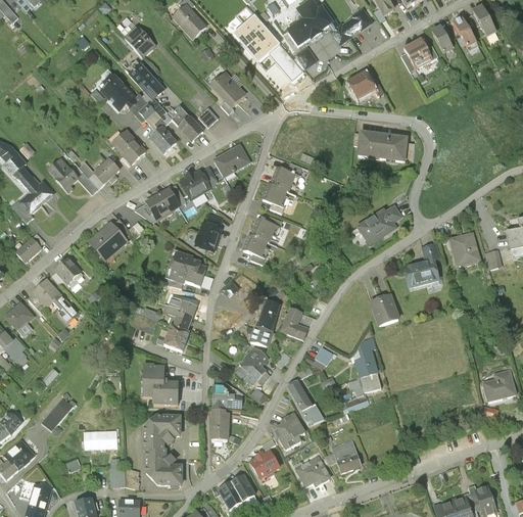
[(106,0),(100,5),(105,11),(111,6),(106,0)]
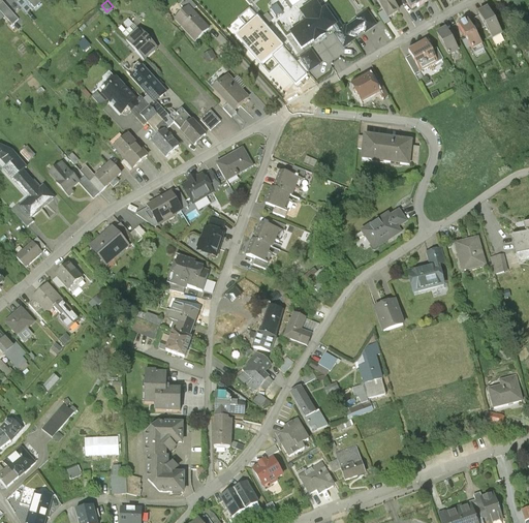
[(182,0),(181,1),(185,6),(188,4),(191,8),(197,3),(194,0),(182,0)]
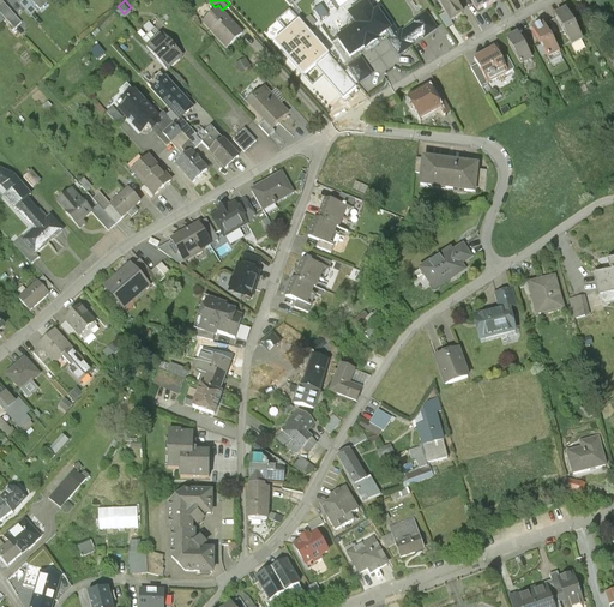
[(372,8),(367,0),(360,0),(344,11),(353,23),(333,36),(347,54),(362,44),(363,47),(375,38),(374,36),(385,28),(389,32),(395,28),(378,4),(372,8)]
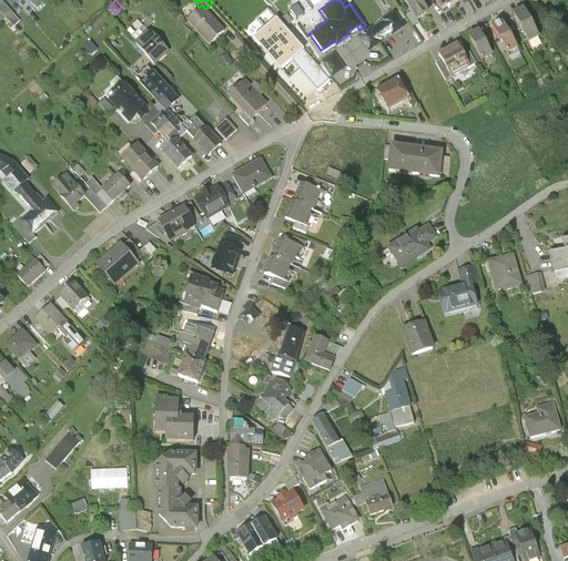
[(406,0),(416,13),(426,7),(422,0),(406,0)]
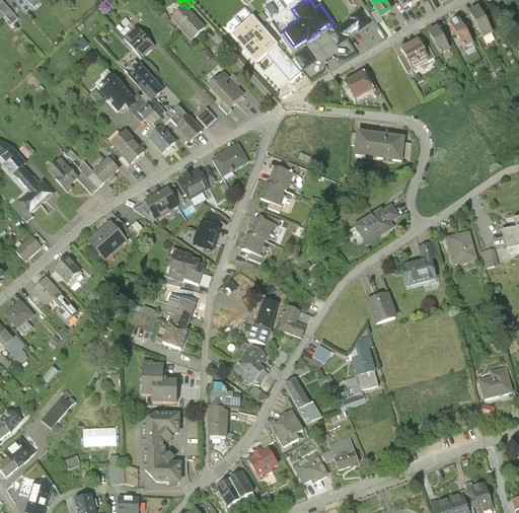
[(491,23),(477,1),(469,5),(471,9),(476,18),(483,28),(491,23)]
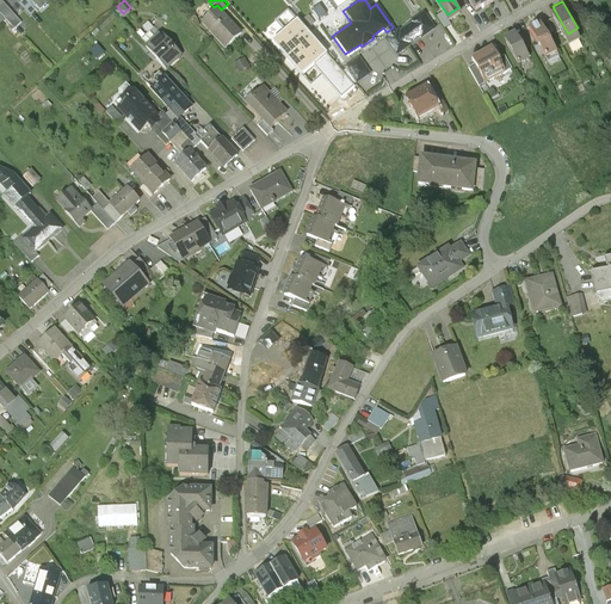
[(221,10),(217,5),(214,7),(201,22),(224,45),(241,29),(221,10)]
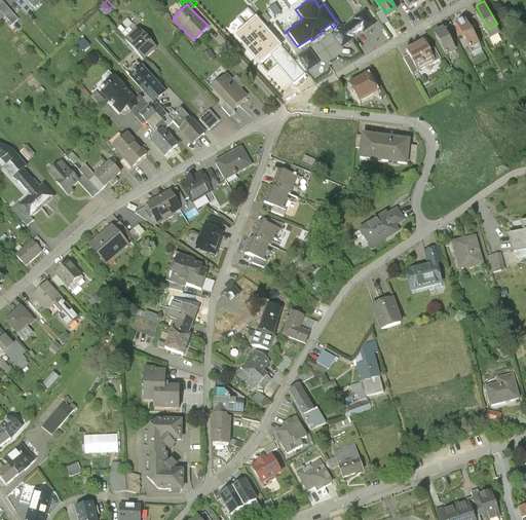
[(373,20),(364,7),(352,15),(352,16),(344,23),(343,22),(338,24),(333,28),(330,30),(340,44),(352,36),(352,35),(362,28),(363,29),(374,21),(373,20)]
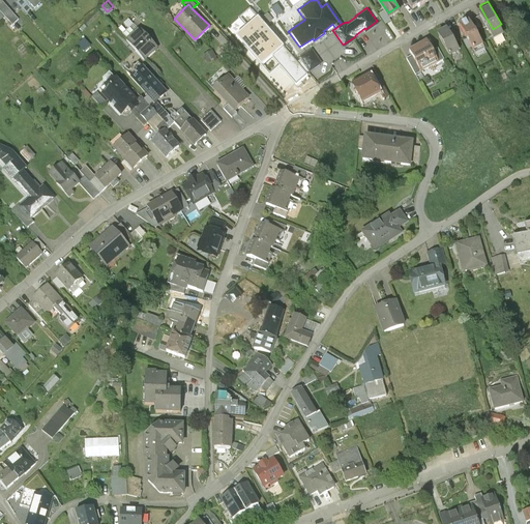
[(481,9),(476,11),(482,22),(487,19),(481,9)]
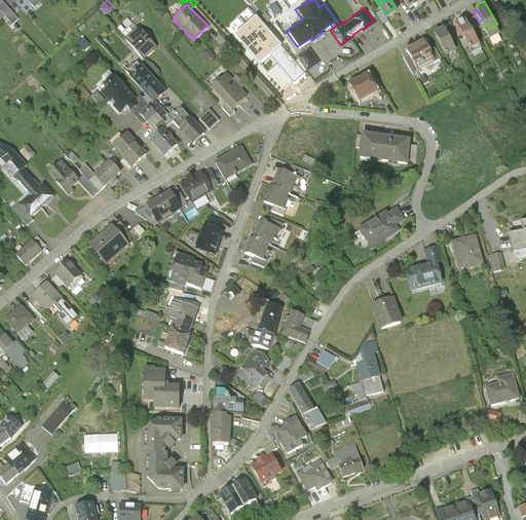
[(478,36),(464,12),(456,17),(470,41),(478,36)]
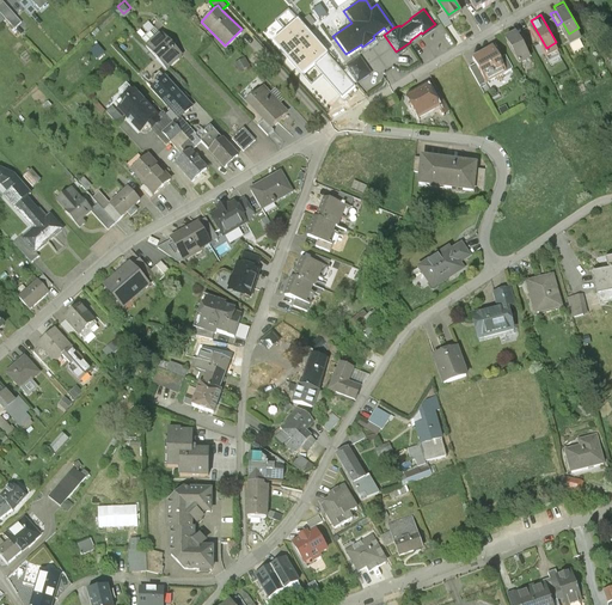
[(179,50),(154,24),(142,36),(167,61),(179,50)]
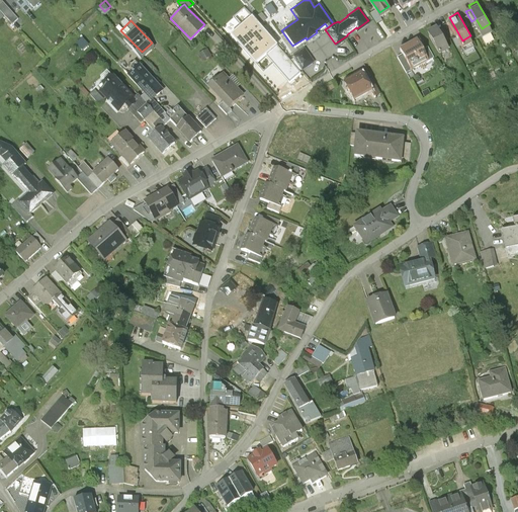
[(438,26),(436,22),(428,26),(440,49),(448,44),(444,35),(438,26)]
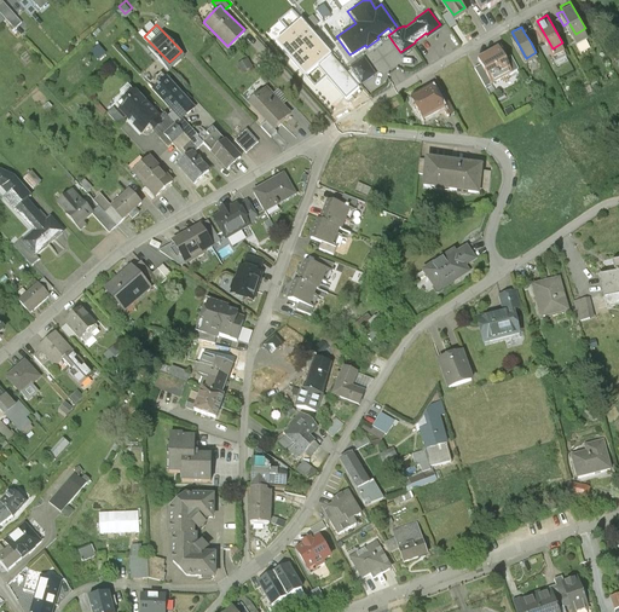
[(530,28),(524,32),(531,42),(536,40),(530,28)]
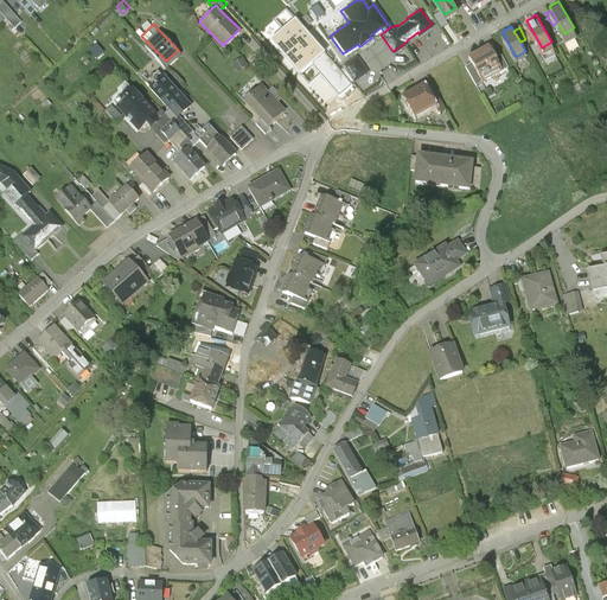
[(489,40),(468,51),(473,58),(481,74),(500,63),(494,52),(489,40)]
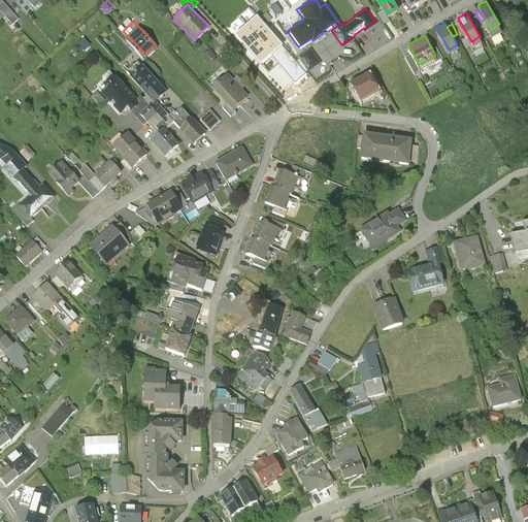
[(435,42),(430,45),(435,55),(436,57),(441,54),(435,42)]
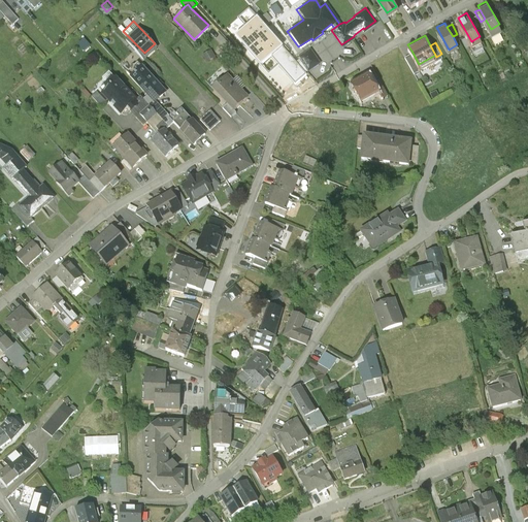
[(318,60),(308,46),(298,54),(308,67),(318,60)]
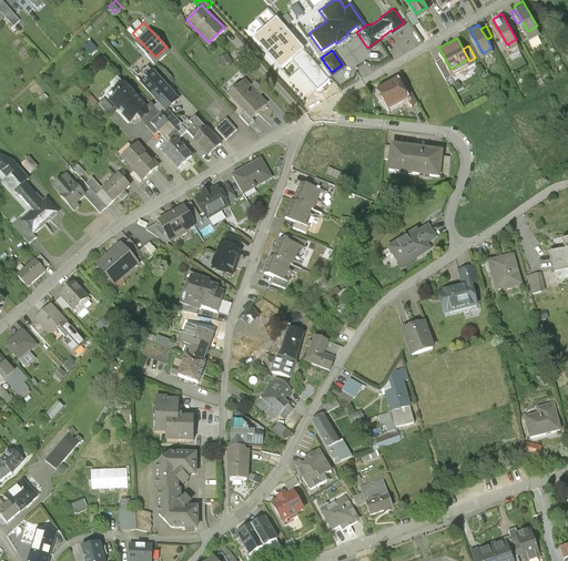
[(450,69),(443,54),(436,58),(445,74),(452,71),(450,69)]
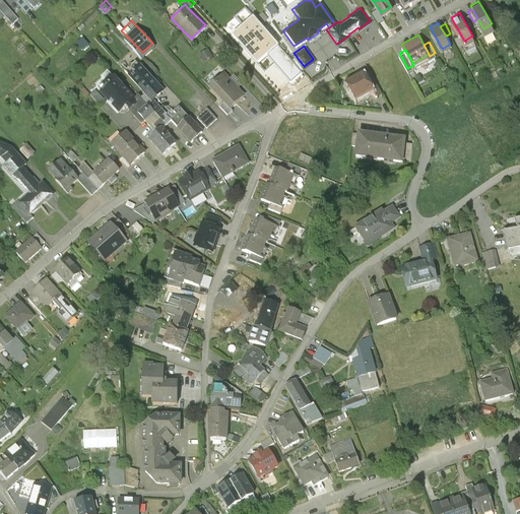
[(164,85),(141,61),(140,62),(137,59),(129,67),(131,69),(129,70),(146,89),(152,95),(164,85)]
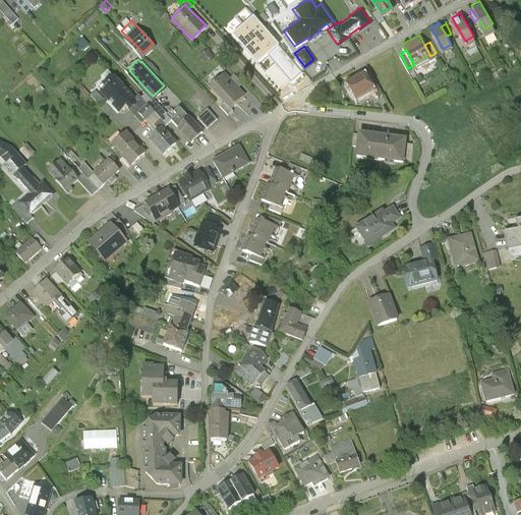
[(224,70),(211,82),(224,97),(230,104),(243,91),(224,70)]
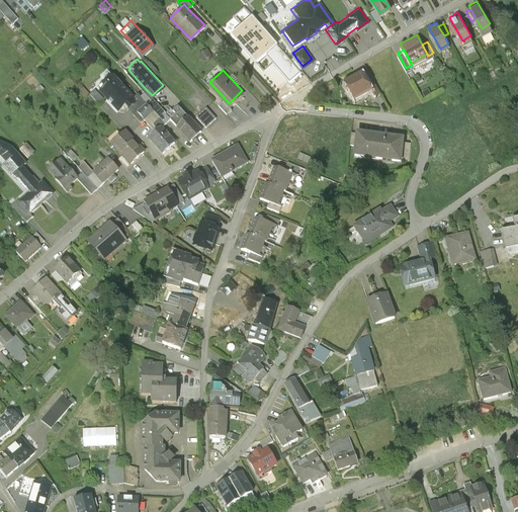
[(365,77),(361,70),(342,81),(352,98),(371,87),(365,77)]
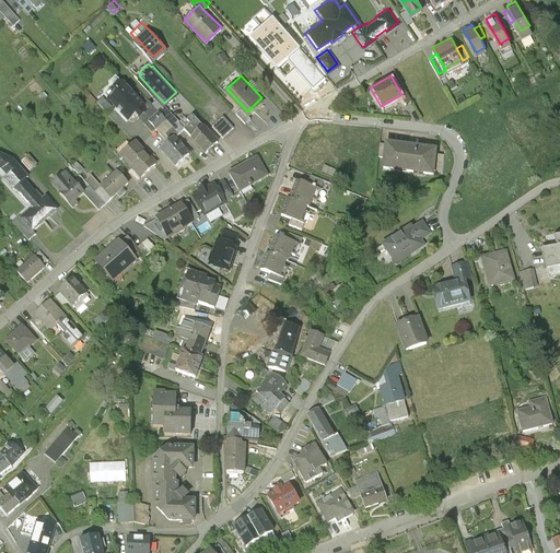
[(115,101),(119,106),(137,91),(124,78),(107,93),(115,101)]
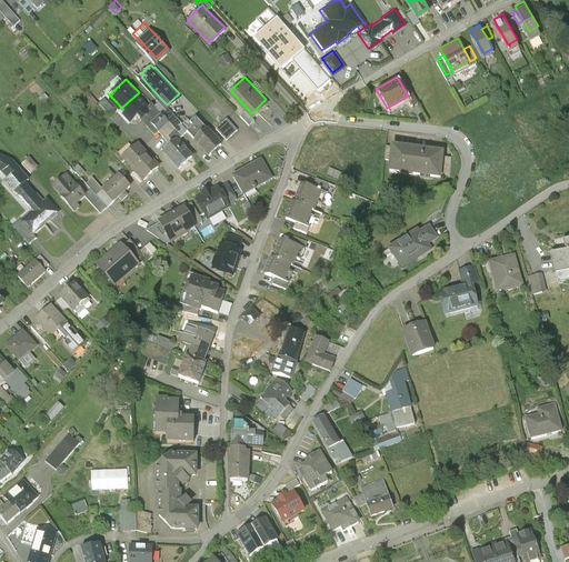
[(406,81),(401,84),(408,96),(410,101),(416,99),(406,81)]
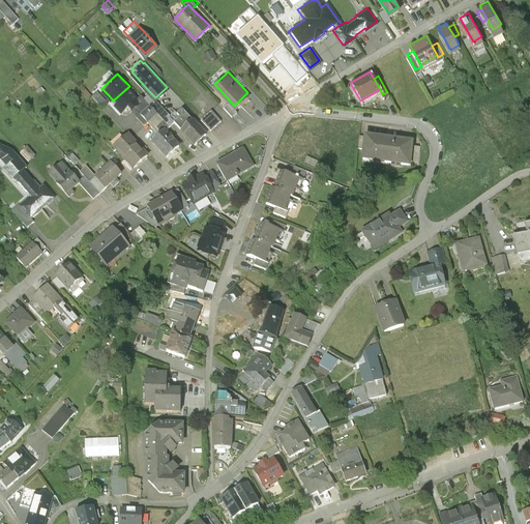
[(128,104),(134,109),(142,100),(138,95),(129,86),(113,100),(122,110),(128,104)]
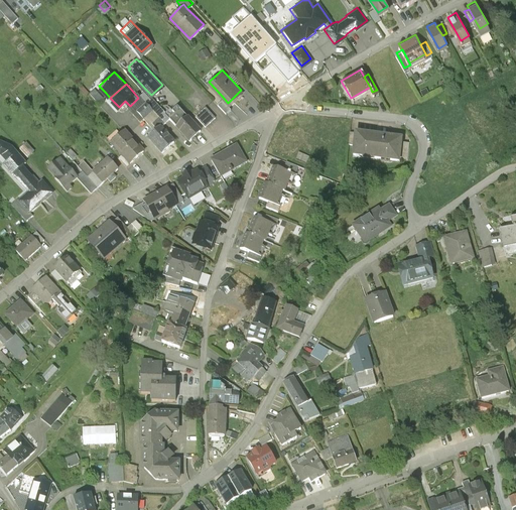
[(106,93),(99,86),(92,92),(99,100),(106,93)]
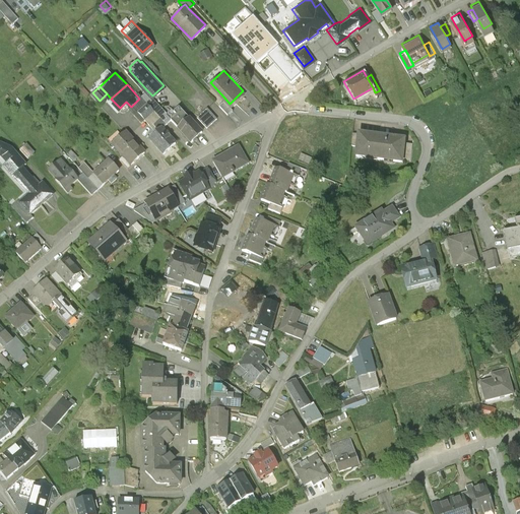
[(139,110),(149,102),(142,93),(139,90),(135,93),(139,99),(131,107),(136,113),(139,110)]
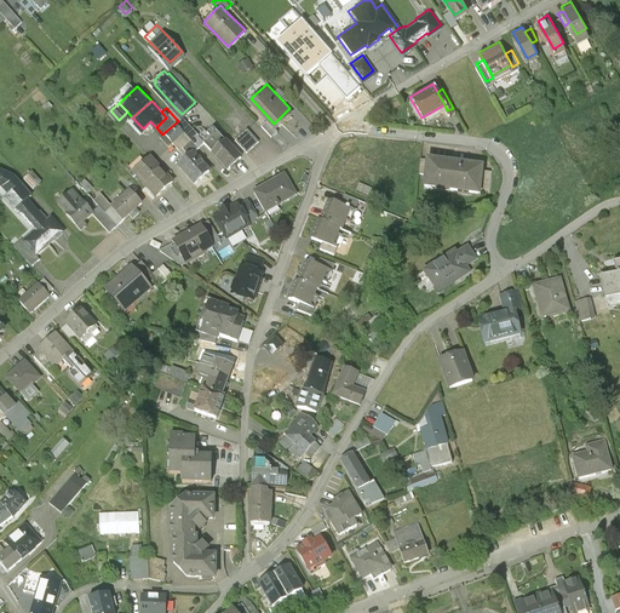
[(274,124),(267,115),(260,120),(273,133),(277,127),(274,124)]
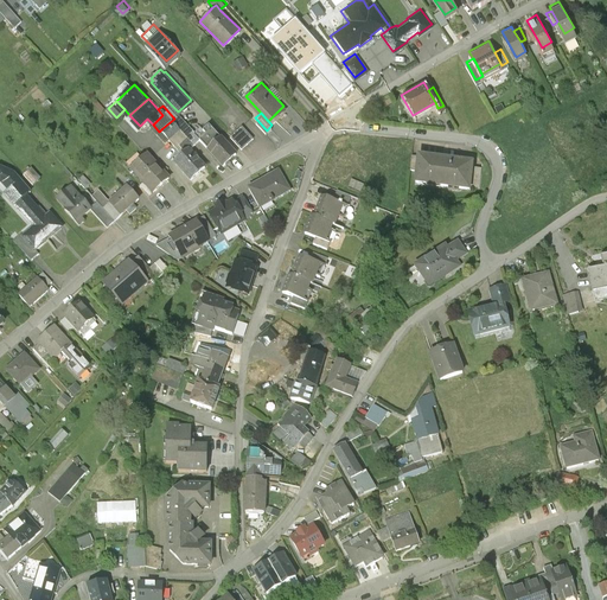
[(163,128),(171,136),(181,128),(174,119),(163,128)]
